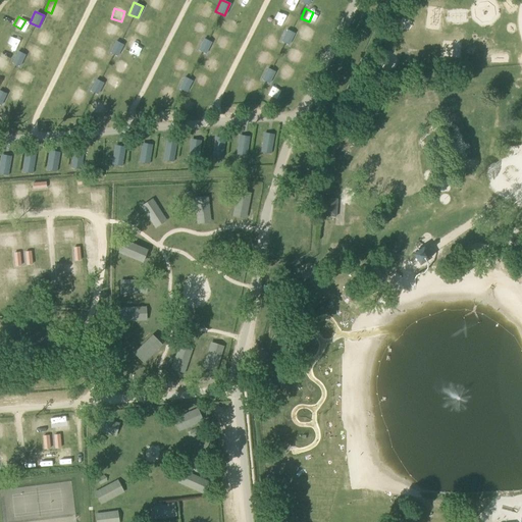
[(136,20),(132,29),(141,35),(146,27),(136,20)]
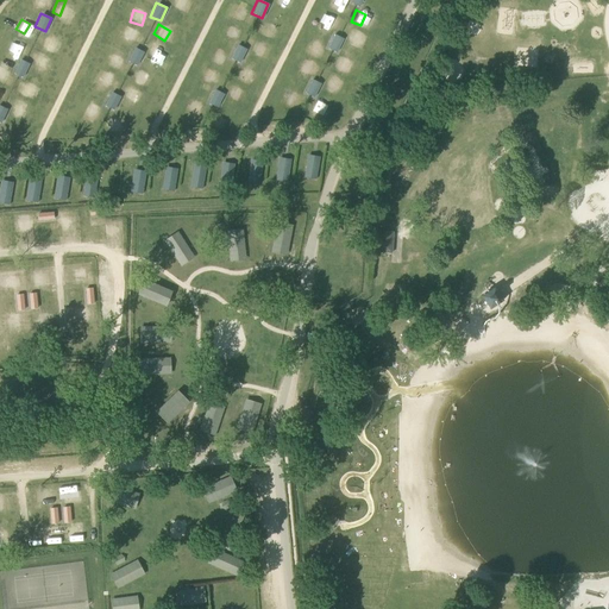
[(125,26),(121,38),(135,42),(138,30),(125,26)]
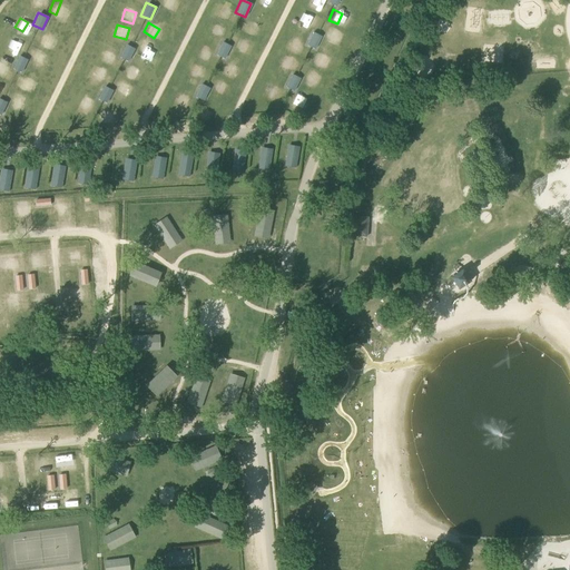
[(337,46),(343,33),(326,27),(322,38),(337,46)]
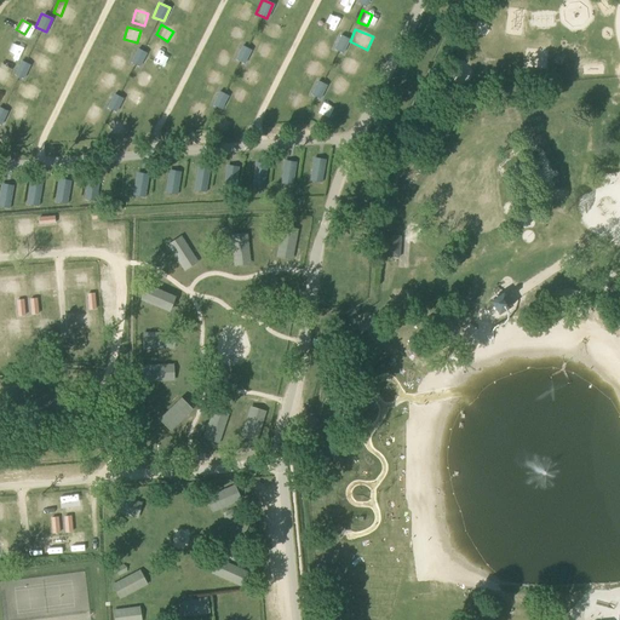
[(332,50),(343,53),(349,39),(338,34),(332,50)]
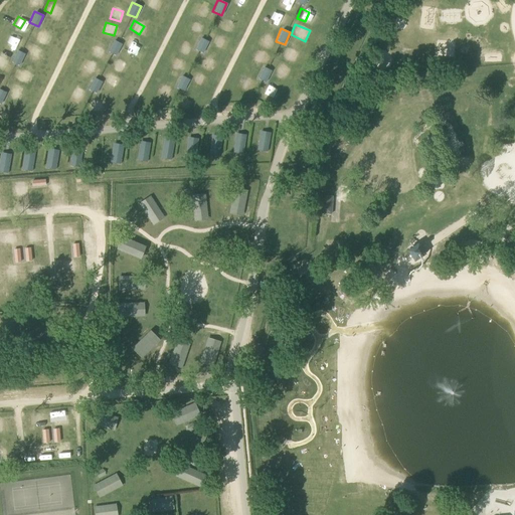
[(44,45),(48,35),(34,29),(29,39),(44,45)]
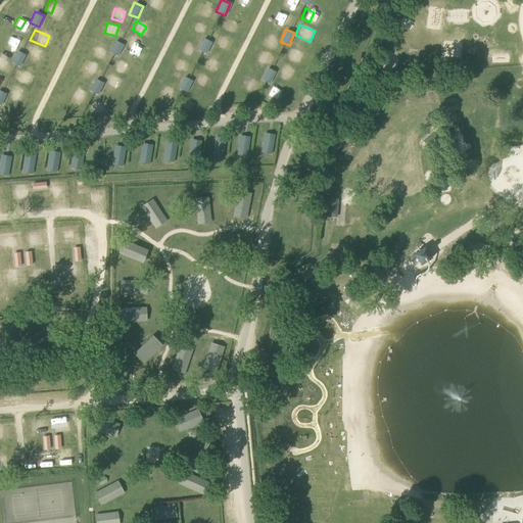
[(133,48),(136,38),(127,35),(123,44),(133,48)]
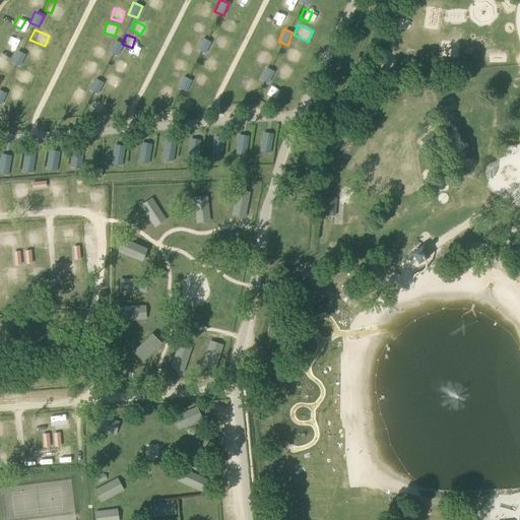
[(231,43),(214,36),(210,44),(228,51),(231,43)]
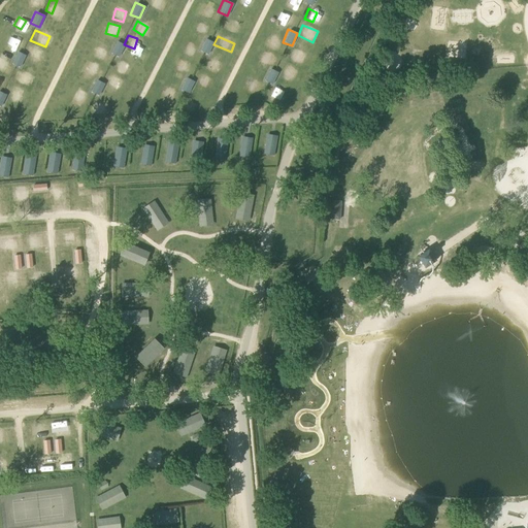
[(267,46),(275,47),(277,38),(269,36),(267,46)]
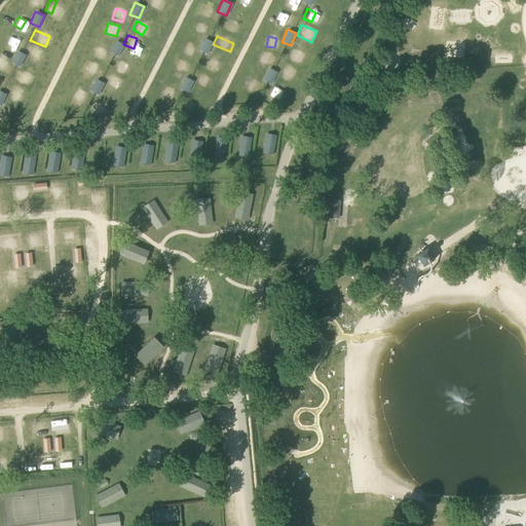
[(197,50),(207,54),(213,42),(203,38),(197,50)]
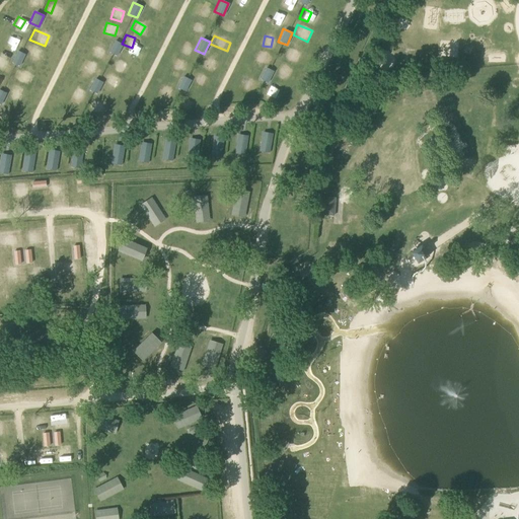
[(114,41),(107,52),(117,56),(123,45),(114,41)]
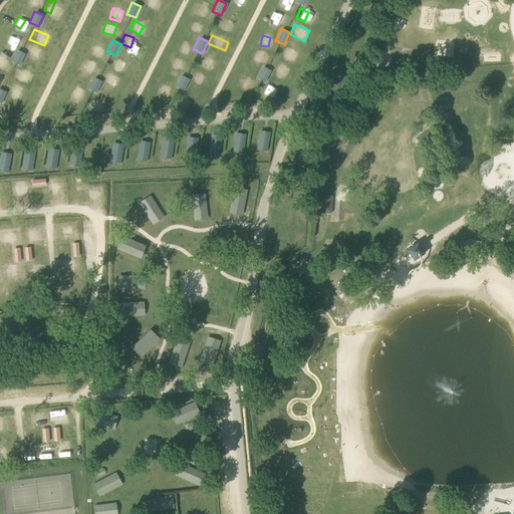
[(38,60),(42,49),(28,43),(23,53),(38,60)]
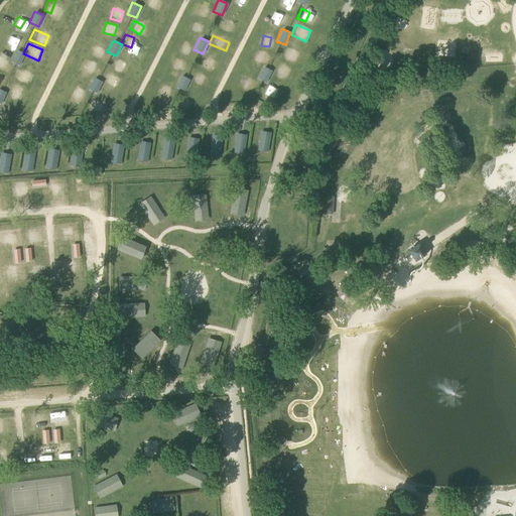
[(92,55),(100,58),(105,47),(97,44),(92,55)]
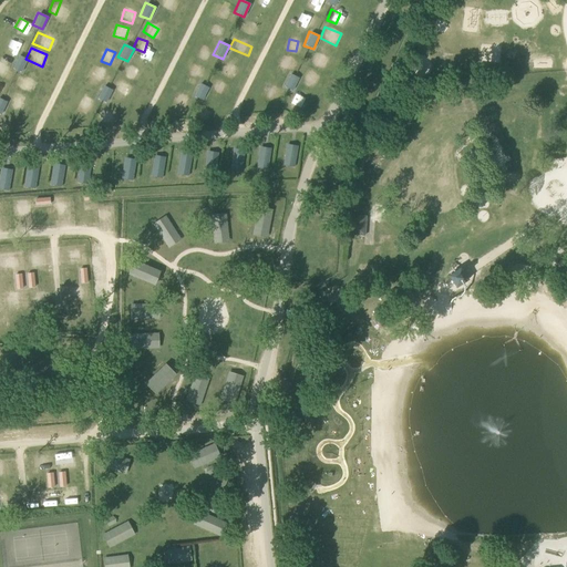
[(276,64),(287,71),(294,59),(282,53),(276,64)]
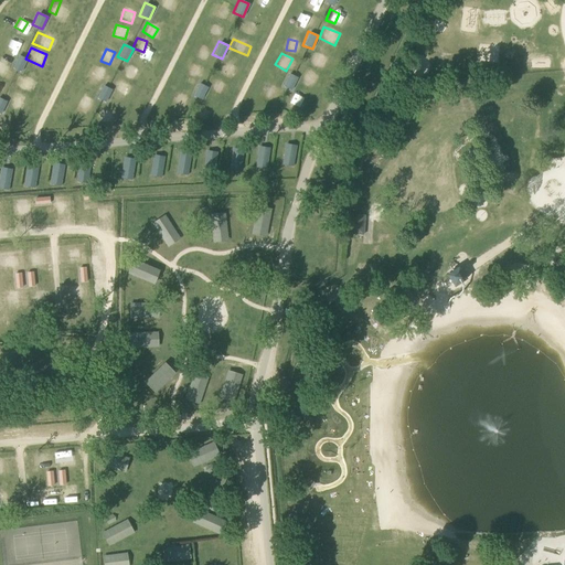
[(11,68),(22,72),(27,59),(16,55),(11,68)]
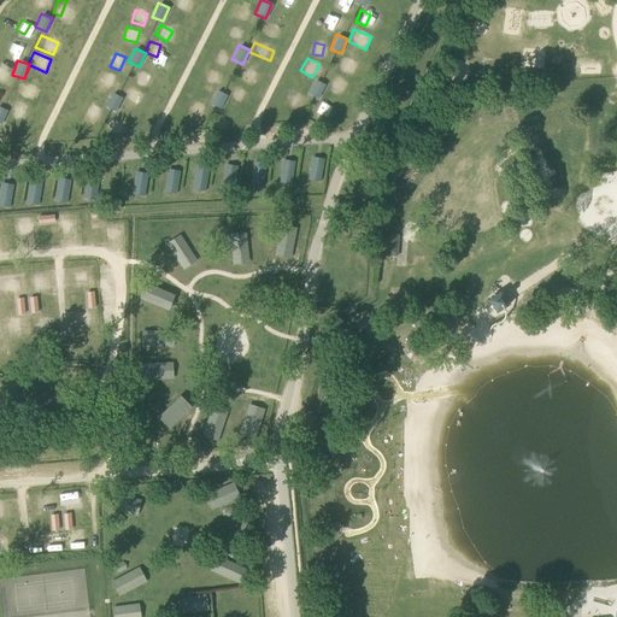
[(94,80),(107,84),(111,72),(98,69),(94,80)]
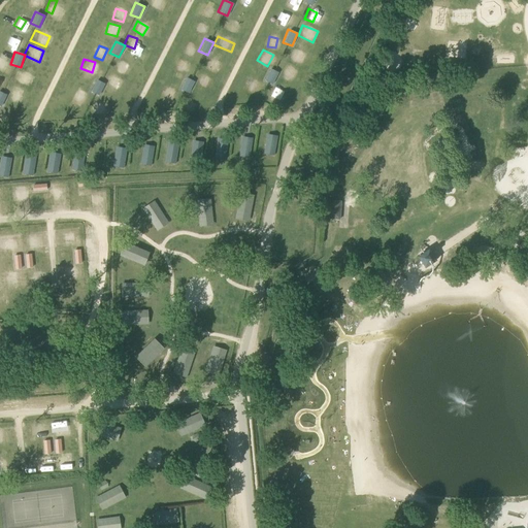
[(114,59),(108,70),(117,75),(124,65),(114,59)]
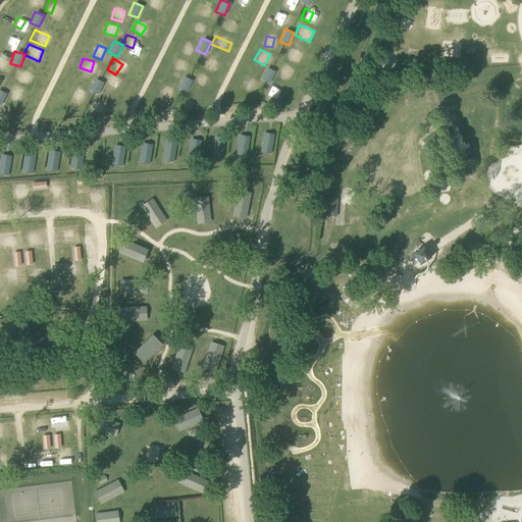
[(172,62),(168,71),(180,76),(185,67),(172,62)]
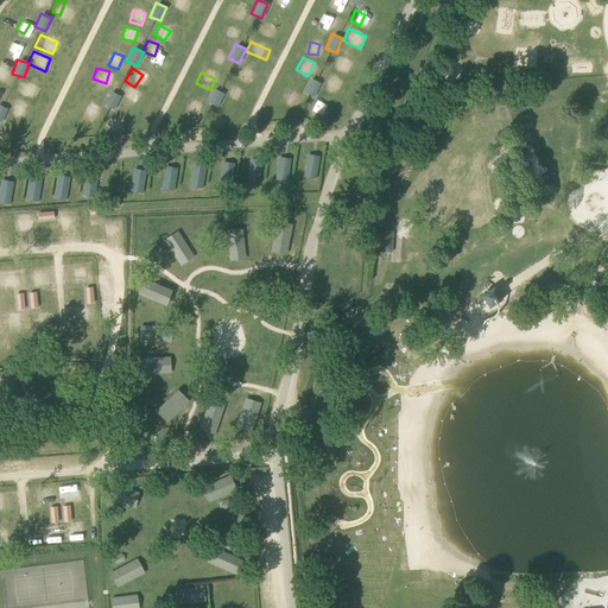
[(303,93),(312,97),(320,83),(309,78),(303,93)]
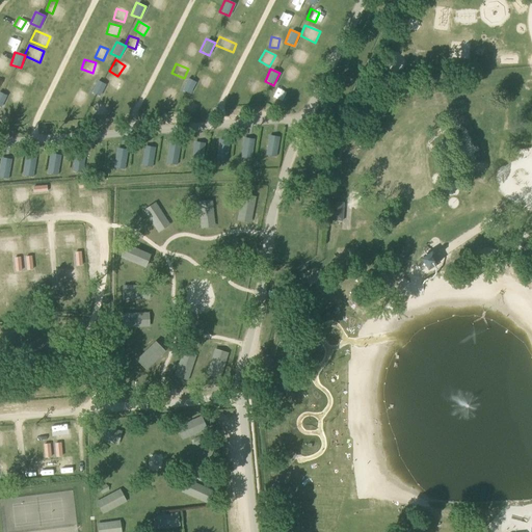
[(18,78),(27,84),(32,77),(23,71),(18,78)]
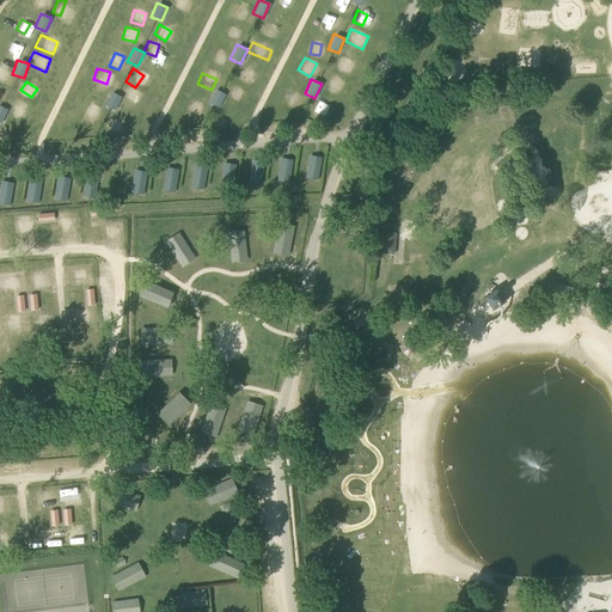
[(239,103),(244,92),(231,86),(226,97),(239,103)]
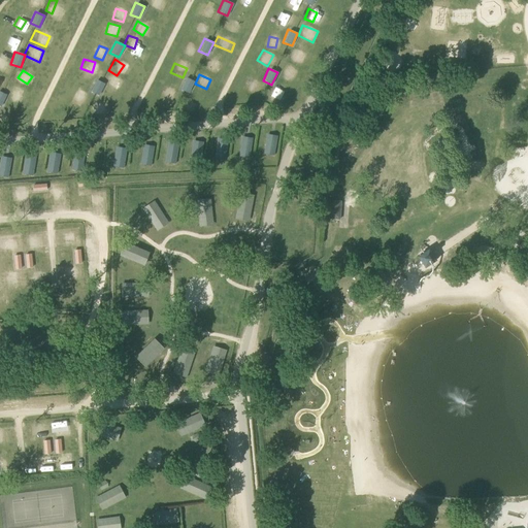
[(178,89),(188,93),(194,81),(185,77),(178,89)]
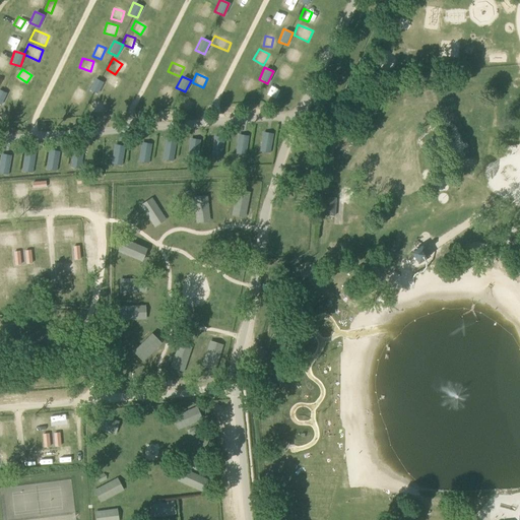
[(93,78),(87,90),(96,94),(103,82),(93,78)]
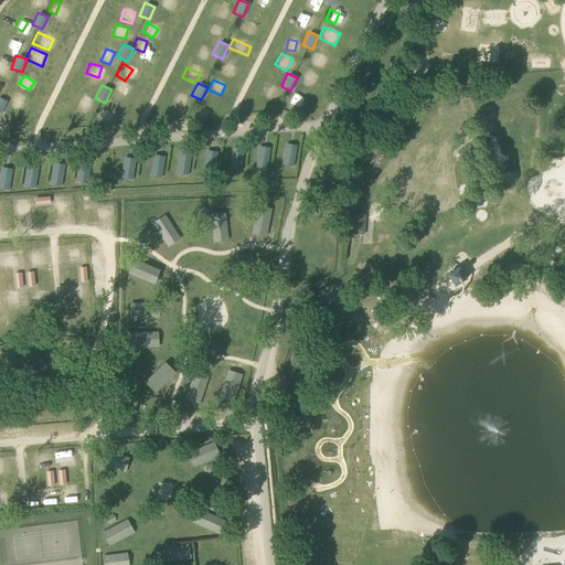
[(266,86),(262,95),(277,103),(281,94),(266,86)]
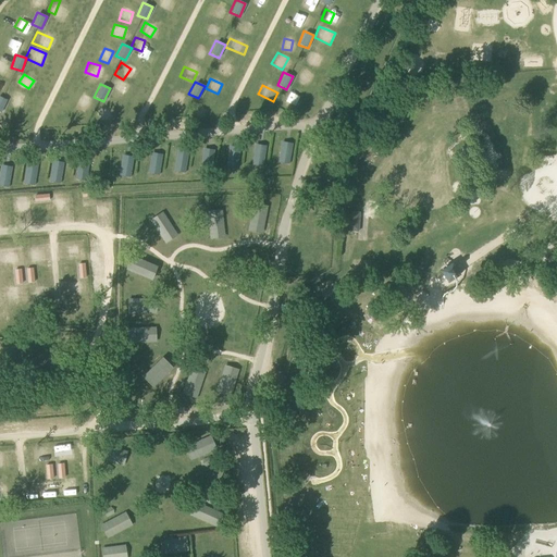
[(15,88),(9,100),(22,107),(28,95),(15,88)]
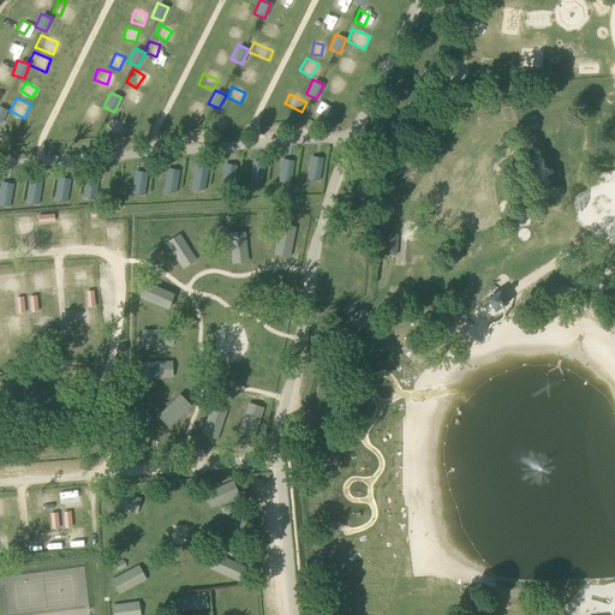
[(97,123),(105,113),(89,103),(83,113),(97,123)]
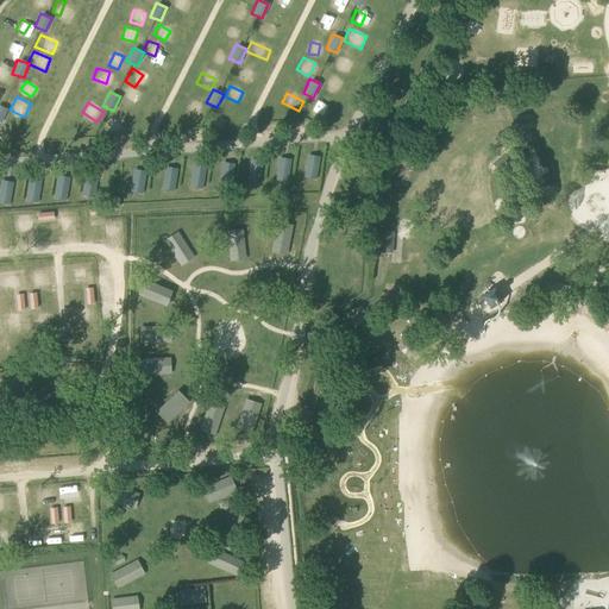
[(193,102),(187,113),(199,119),(203,107),(193,102)]
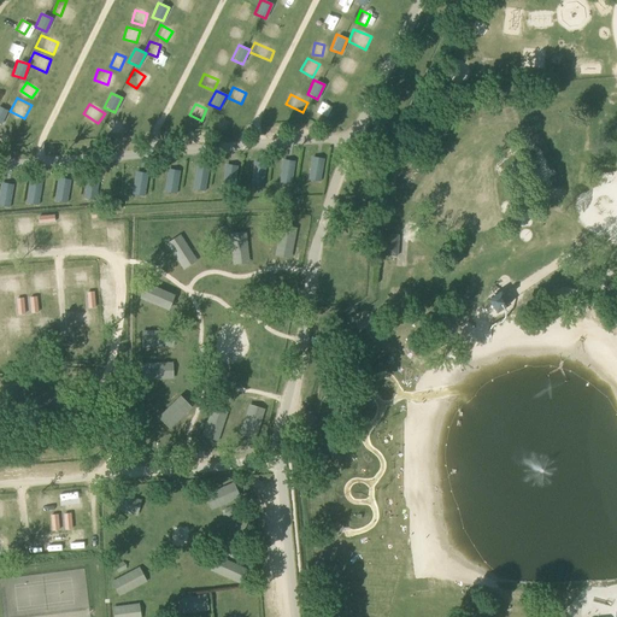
[(228,133),(229,125),(213,121),(211,128),(228,133)]
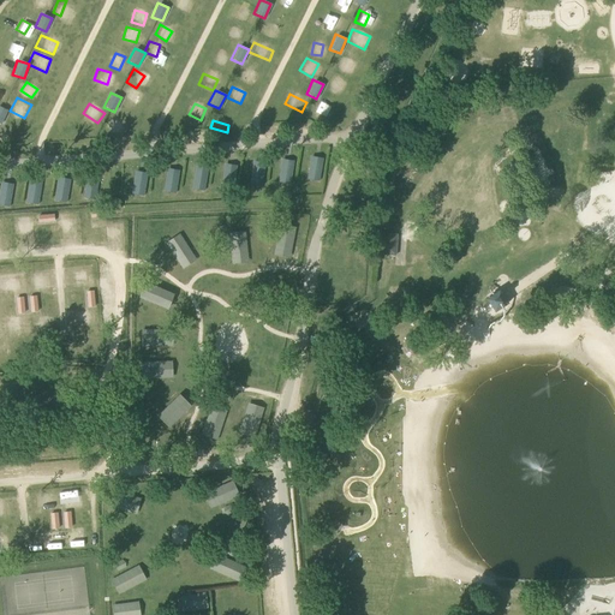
[(308,156),(306,179),(322,180),(322,157),(308,156)]
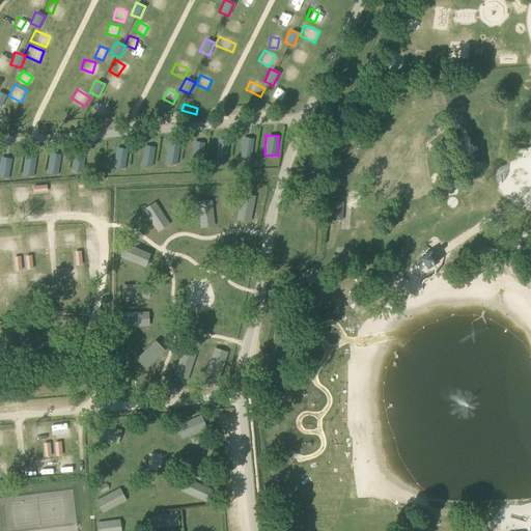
[(250,159),(253,139),(243,137),(240,157),(250,159)]
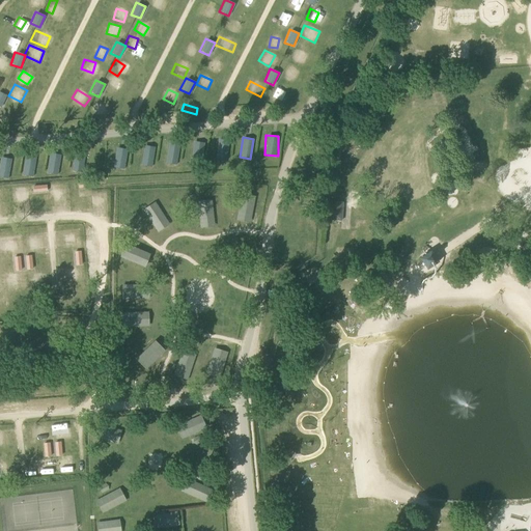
[(218,140),(215,159),(226,161),(229,142),(218,140)]
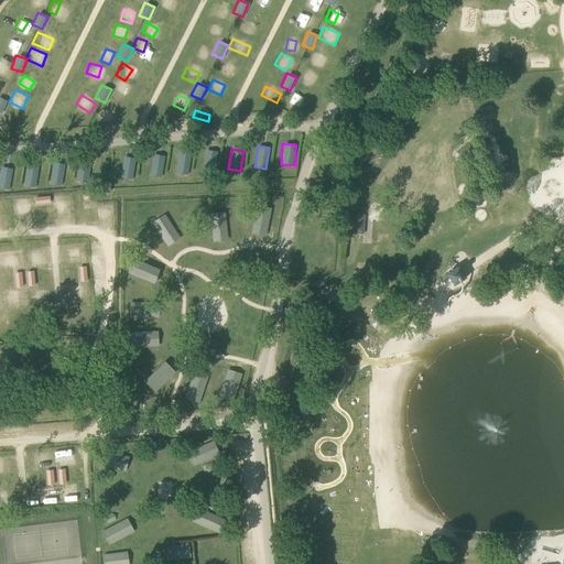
[(205,150),(203,164),(215,166),(217,152),(205,150)]
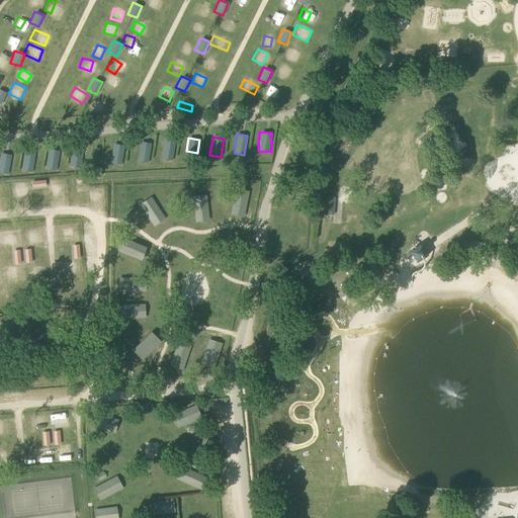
[(171,161),(175,141),(165,139),(160,158),(171,161)]
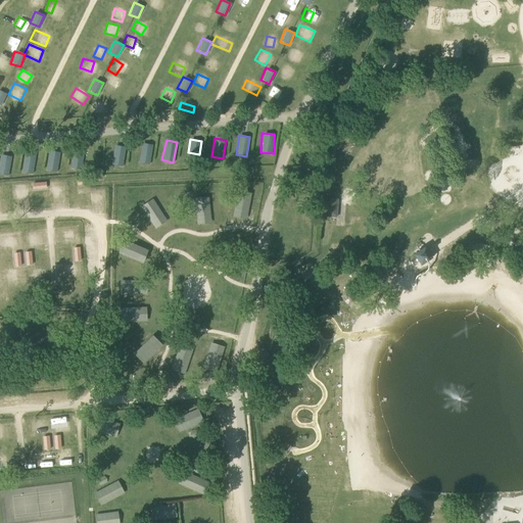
[(142,143),(138,162),(148,164),(152,145),(142,143)]
